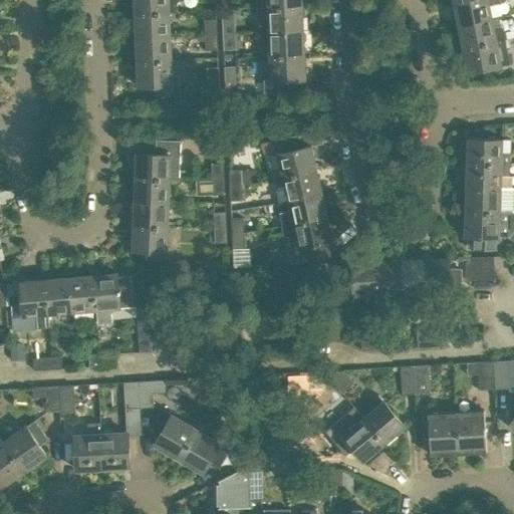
[(135,0),(136,13),(169,12),(178,12),(177,3),(179,0),(135,0)]
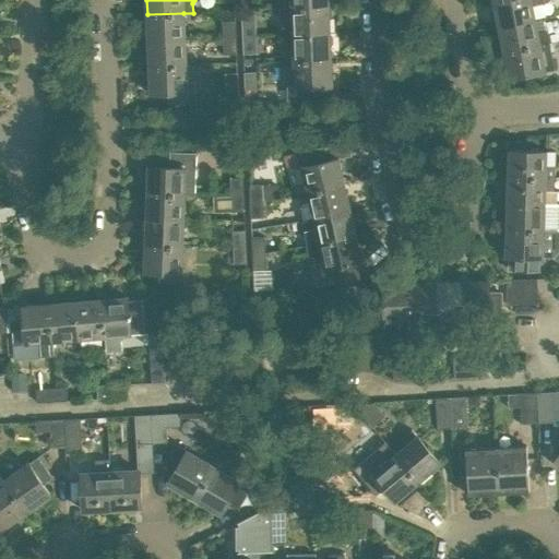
[(545,3),(544,0),(494,0),(498,26),(535,19),(533,6),(545,3)]
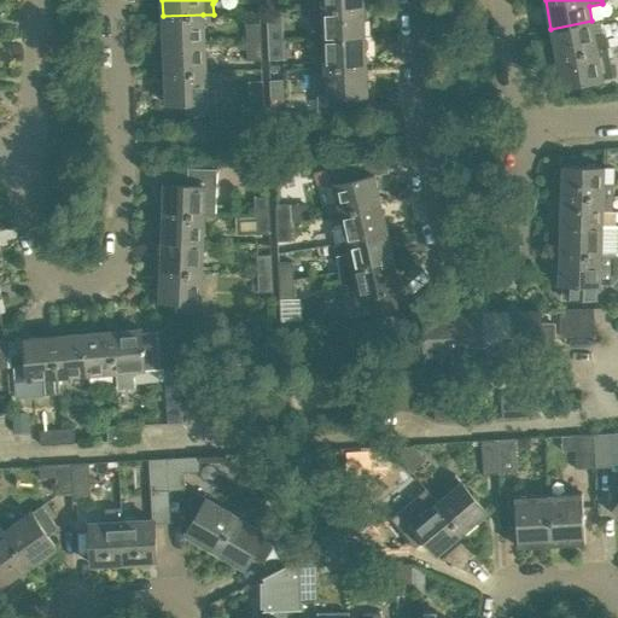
[(275,21),(297,19),(296,1),(274,3),(275,21)]
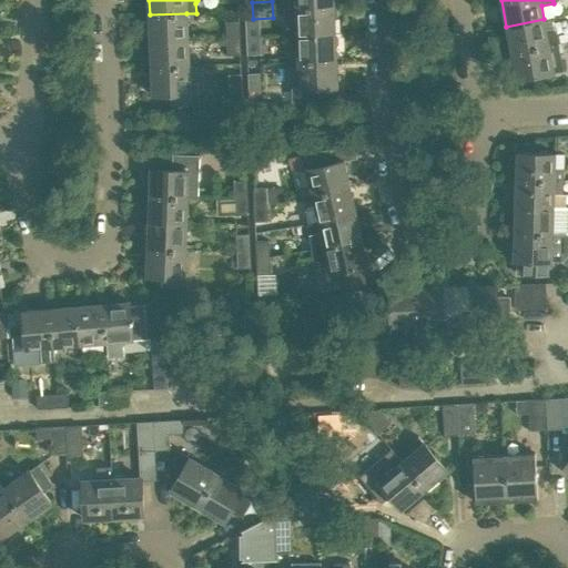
[(334,7),(295,8),(284,9),(284,20),(296,20),(296,34),(335,33),(334,7)]
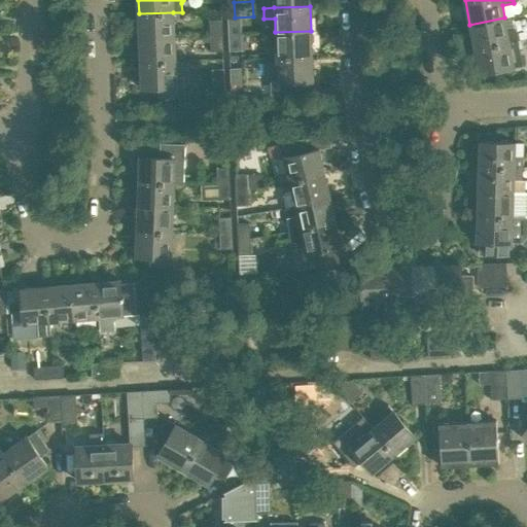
[(174,37),(173,12),(139,13),(140,38),(174,37)]
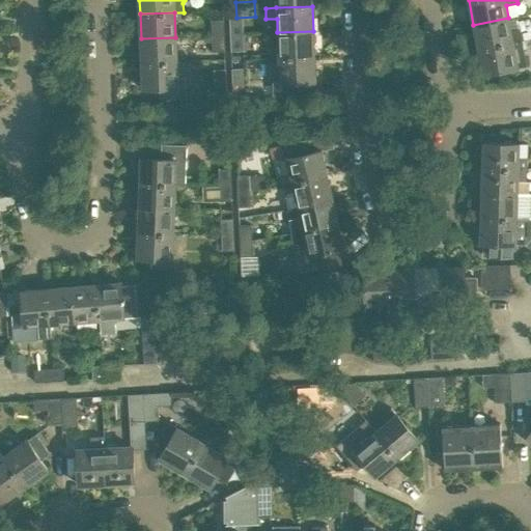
[(511,31),(508,18),(473,25),(478,49),(522,40),(520,29),(511,31)]
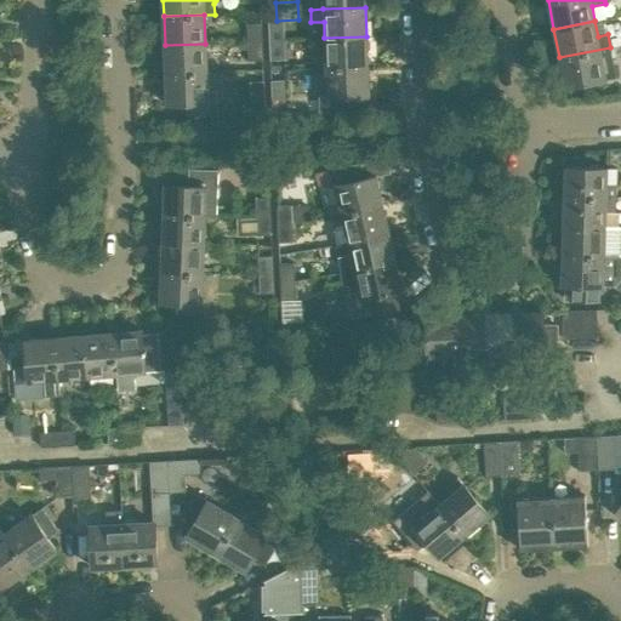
[(269,41),(284,40),(284,22),(268,22),(269,41)]
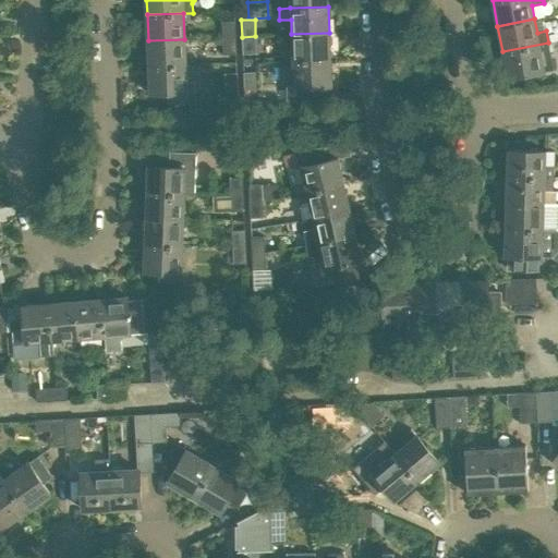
[(221,38),(235,37),(234,21),(220,21),(221,38)]
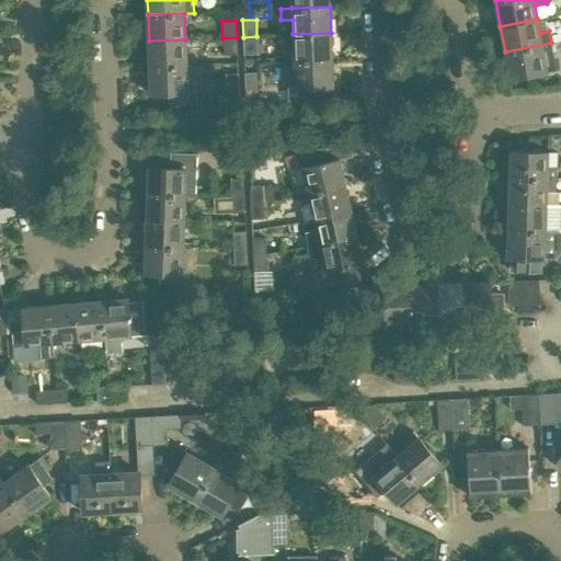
[(332,59),(331,33),(293,34),(294,61),(332,59)]
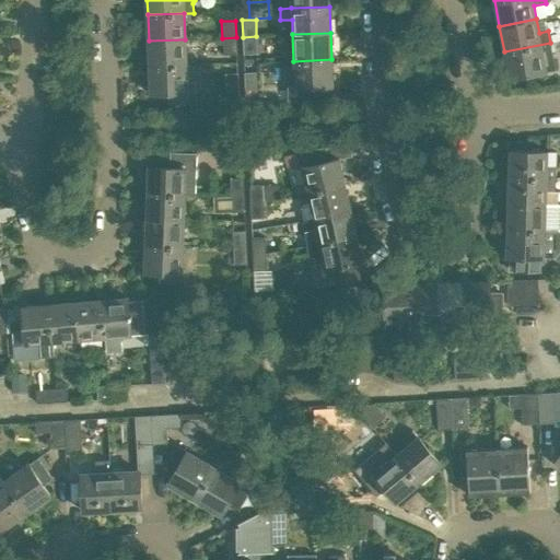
[(257,54),(256,36),(243,37),(243,54),(257,54)]
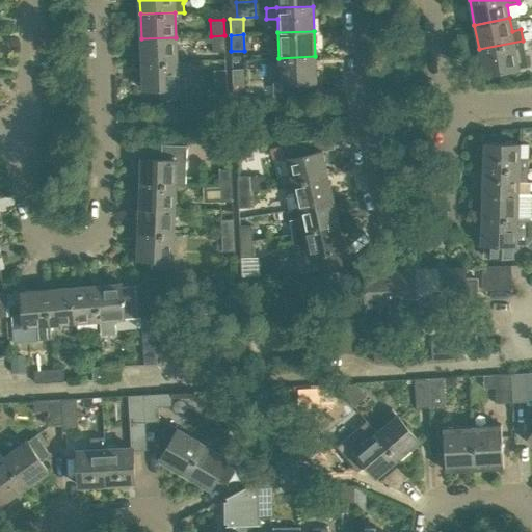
[(225,52),(224,35),(211,36),(212,52),(225,52)]
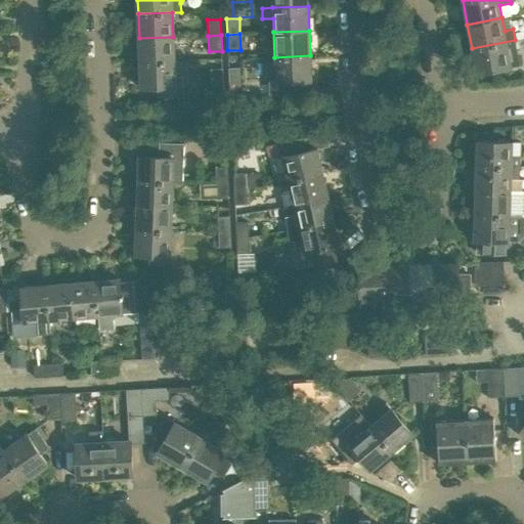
[(175,61),(173,37),(139,38),(140,62),(175,61)]
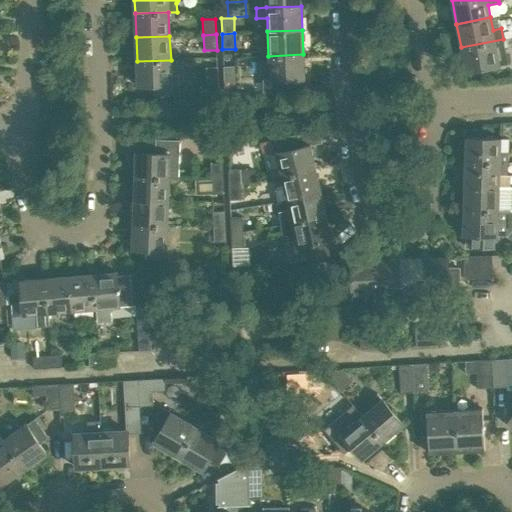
[(511,37),(503,39),(505,48),(511,47),(511,37)]
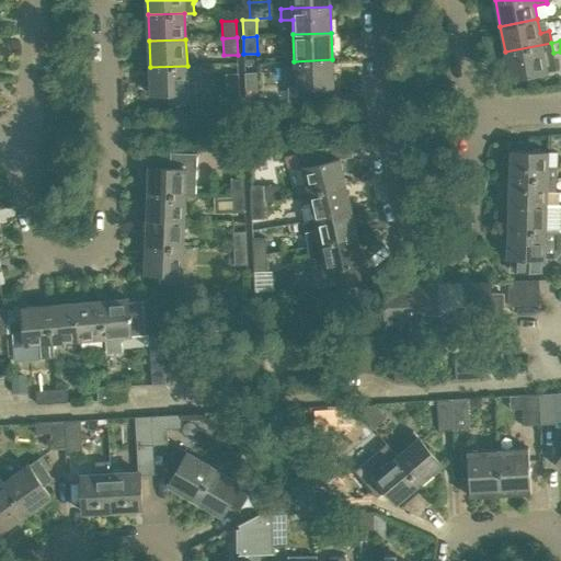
[(553,53),(551,43),(505,52),(510,78),(547,71),(556,69),(553,53)]
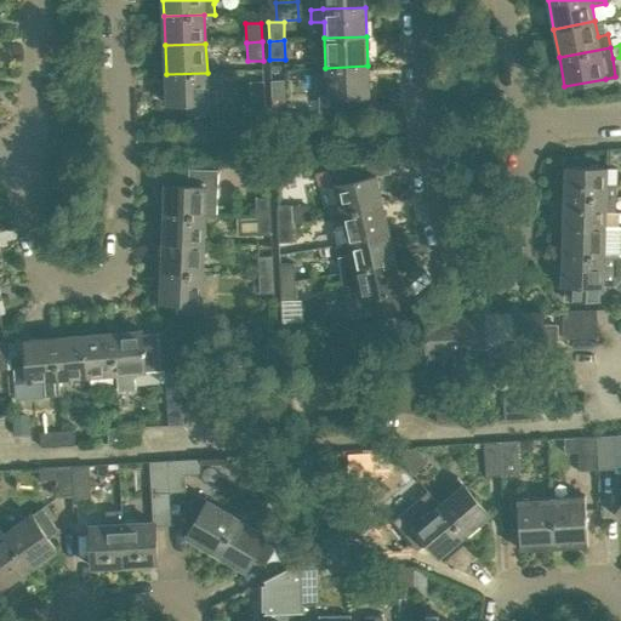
[(368,66),(325,68),(326,96),(318,96),(318,113),(349,112),(348,96),(369,96),(368,66)]
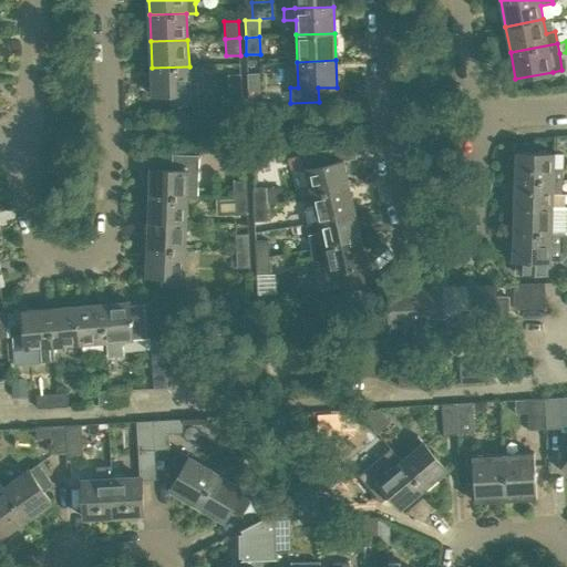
[(191,106),(189,66),(152,68),(153,95),(169,94),(169,107),(191,106)]
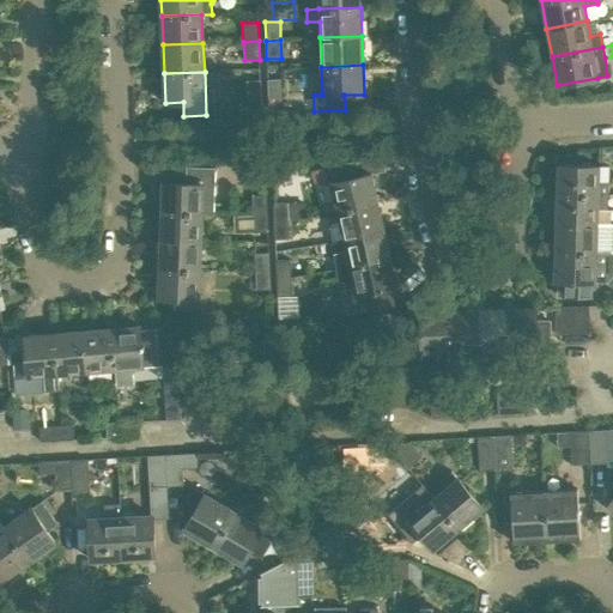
[(261,98),(261,79),(246,80),(247,99),(261,98)]
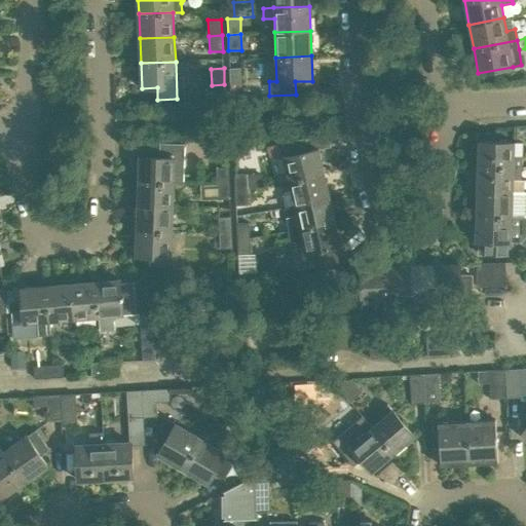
[(229,68),(230,84),(242,83),(241,68),(229,68)]
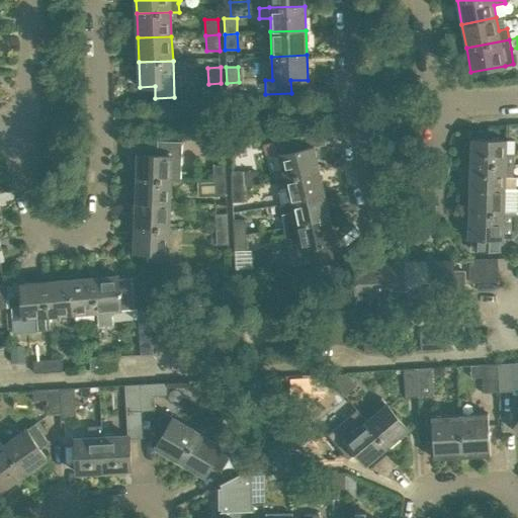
[(301,137),(277,142),(265,145),(268,155),(272,154),(277,180),(285,178),(319,171),(314,147),(305,149),(301,137)]
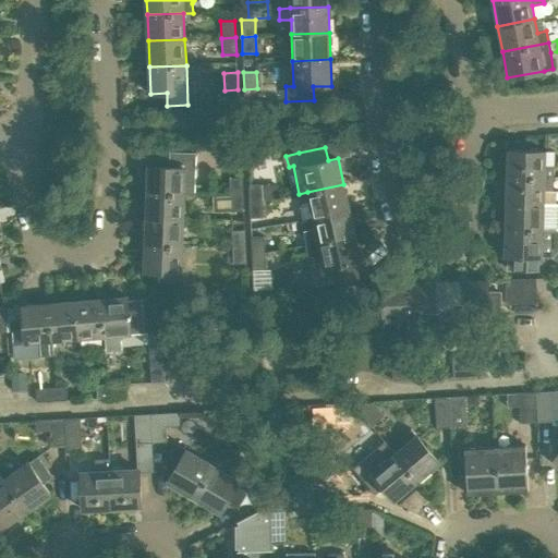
[(509,149),(508,177),(555,178),(555,167),(545,166),(546,150),(509,149)]
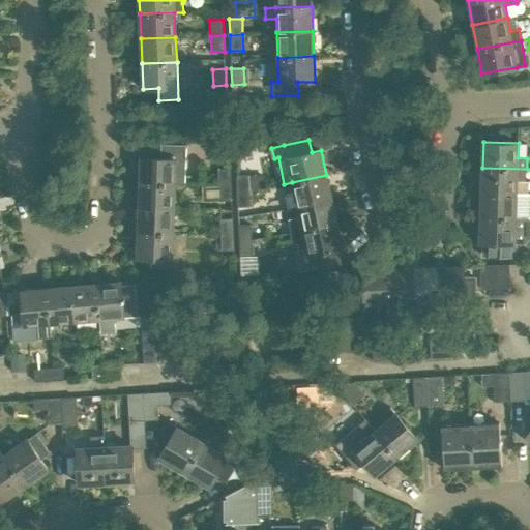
[(141,157),(140,184),(176,185),(185,185),(185,171),(176,171),(176,158),(179,158),(180,148),(163,147),(163,158),(141,157)]
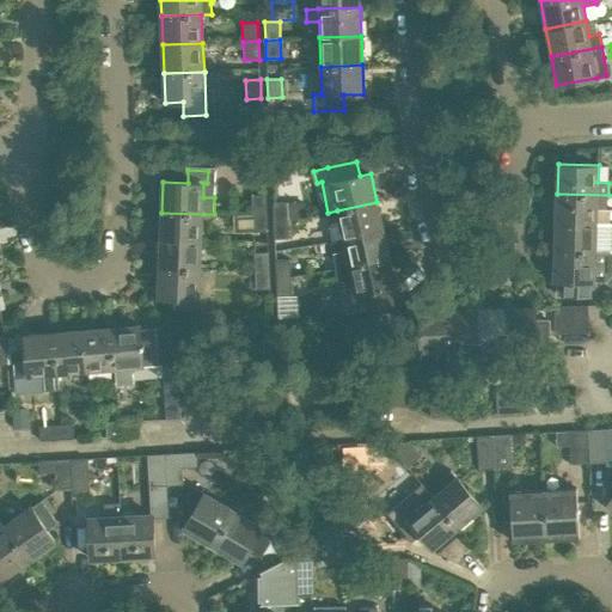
[(557,194),(556,222),(597,224),(597,208),(607,209),(609,195),(557,194)]
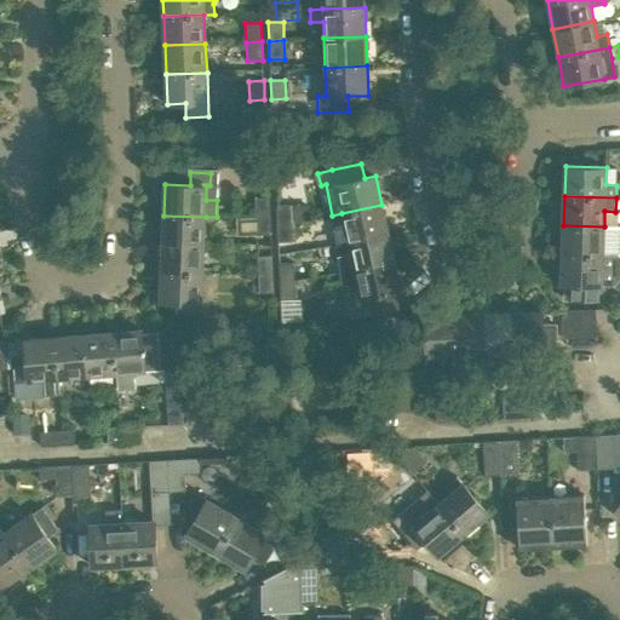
[(256,218),(270,217),(269,197),(254,197),(256,218)]
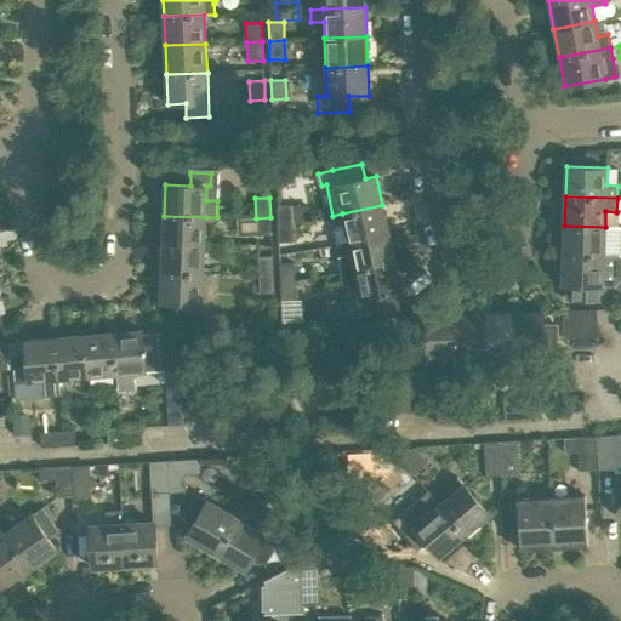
[(292,224),(291,204),(277,205),(278,224),(292,224)]
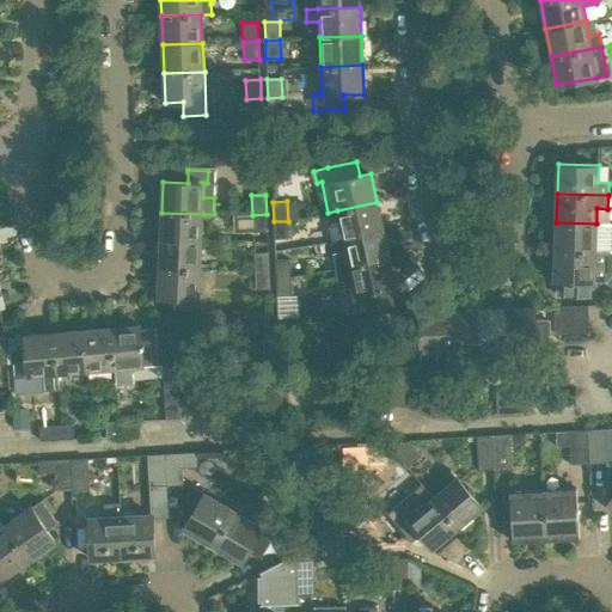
[(337,210),(340,221),(331,222),(328,227),(331,240),(344,239),(383,230),(377,202),(337,210)]
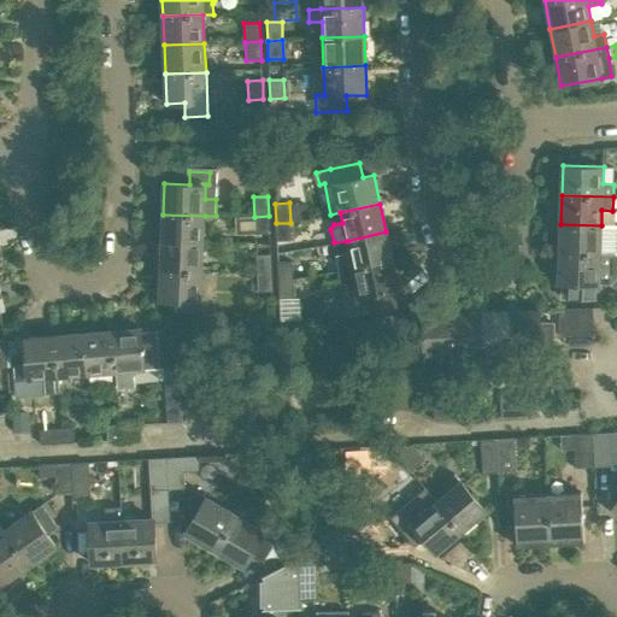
[(163,215),(162,240),(162,244),(204,245),(205,216),(163,215)]
